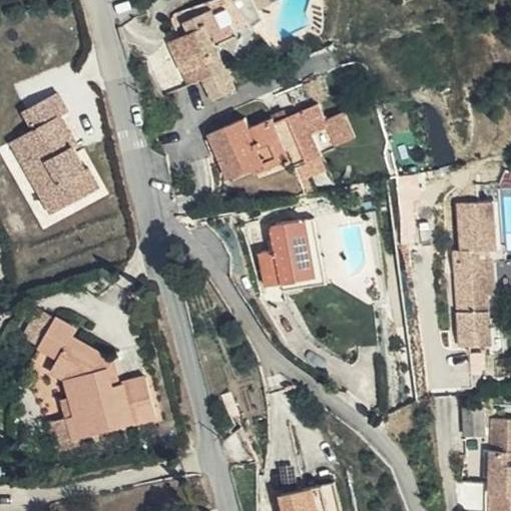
[(165,44),(185,87),(198,81),(224,71),(213,49),(208,37),(229,27),(234,24),(215,0),(206,5),(210,11),(179,25),(185,35),(165,44)]
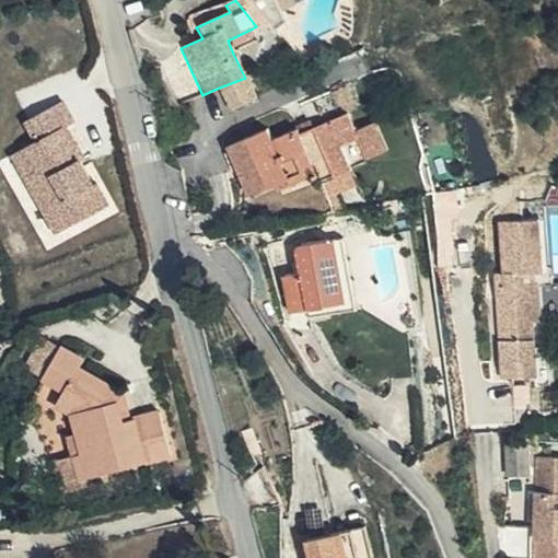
[(257,43),(251,30),(228,41),(233,54),(257,43)]
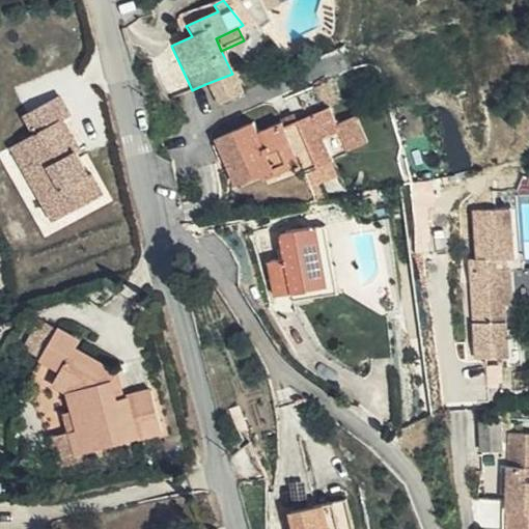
[(205,84),(216,107),(242,94),(232,74),(205,84)]
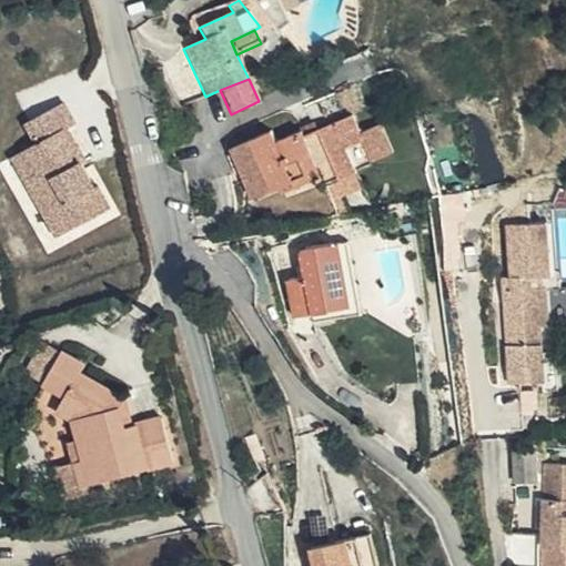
[(349,115),(355,112),(363,109),(353,87),(340,92),(349,115)]
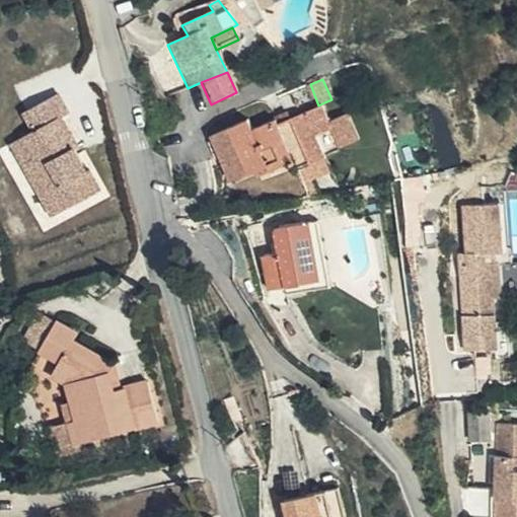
[(25,161),(55,216),(100,191),(90,173),(87,175),(72,148),(68,150),(61,139),(65,136),(56,121),(62,117),(68,114),(57,94),(22,114),(32,132),(20,139),(31,158),(25,161)]
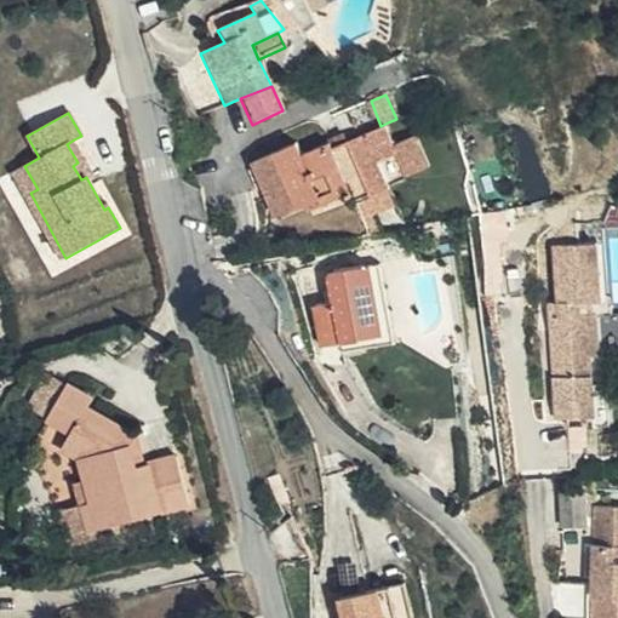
[(361,200),(393,187),(390,182),(431,164),(418,133),(396,142),(388,122),(381,126),(335,144),(332,139),(304,152),(299,142),(256,161),(278,213),(308,200),(324,193),(327,201),(356,188),(361,200)]
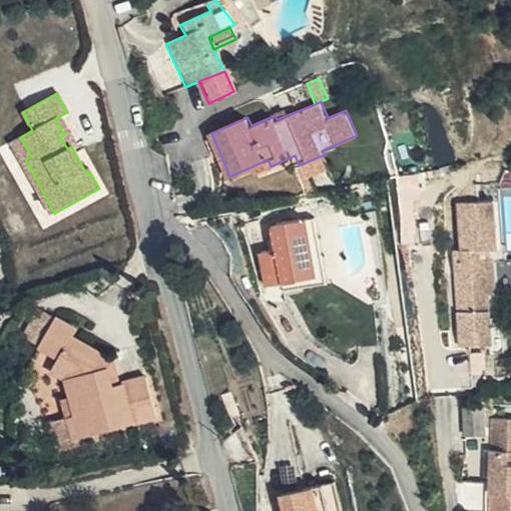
[(67,148),(71,146),(76,143),(61,115),(55,119),(64,134),(60,137),(67,148)]
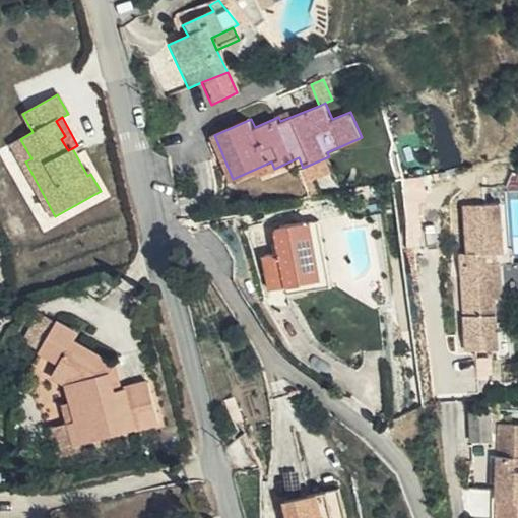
[(7,145),(18,166),(25,162),(31,158),(20,139),(7,145)]
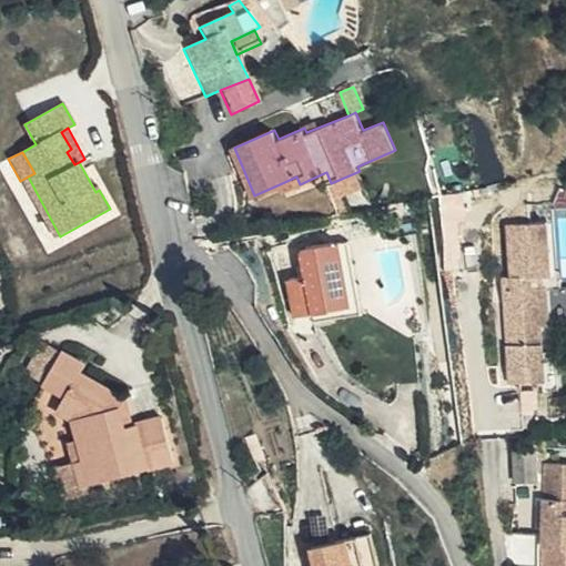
[(364,183),(360,171),(331,183),(335,195),(364,183)]
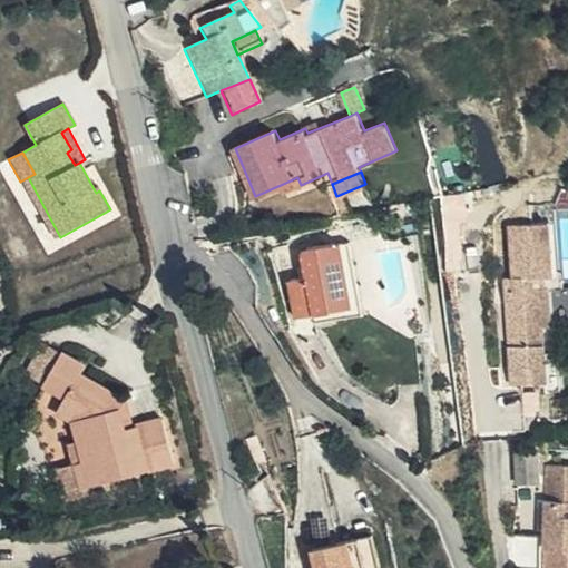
[(55,241),(60,237),(28,177),(20,182),(55,241)]
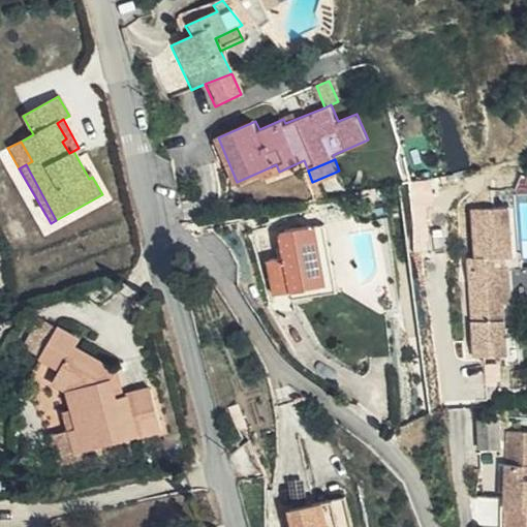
[(266,178),(279,172),(276,164),(262,171),(266,178)]
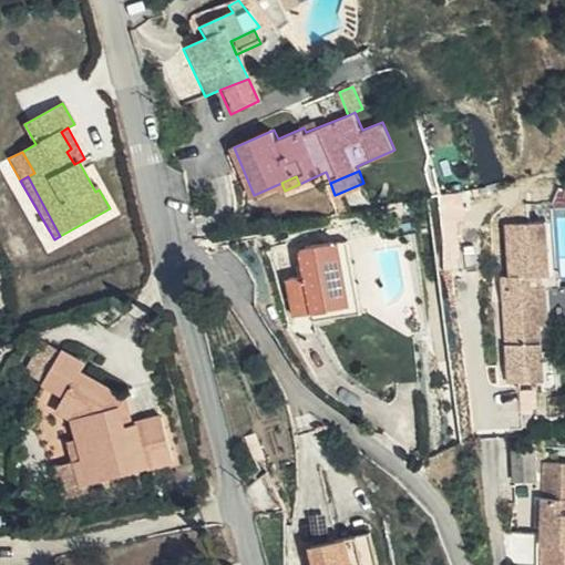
[(503,225),(506,278),(507,289),(499,289),(506,384),(537,382),(535,326),(530,325),(528,308),(535,308),(533,287),(525,288),(525,278),(545,276),(540,224),(503,225)]
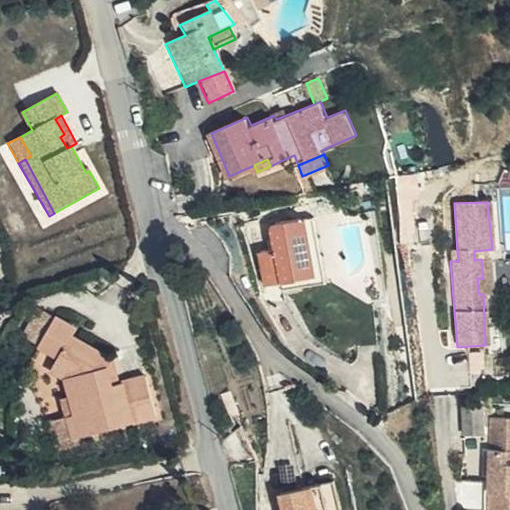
[(312,219),(303,220),(314,278),(295,281),(295,284),(291,284),(293,289),(323,284),(312,219)]
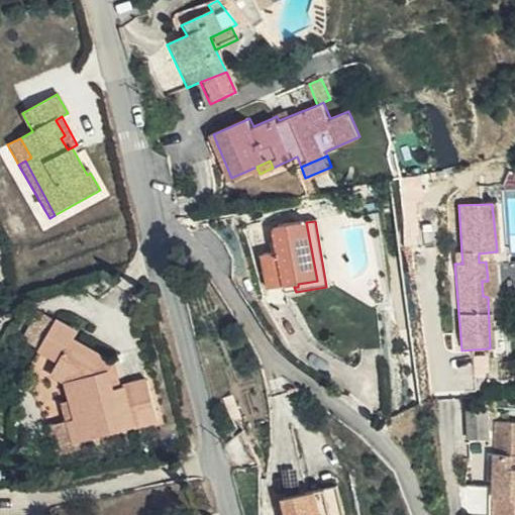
[(317,281),(306,222),(272,229),(276,255),(260,259),(267,293),(294,287),(298,287),(298,284),(317,281)]
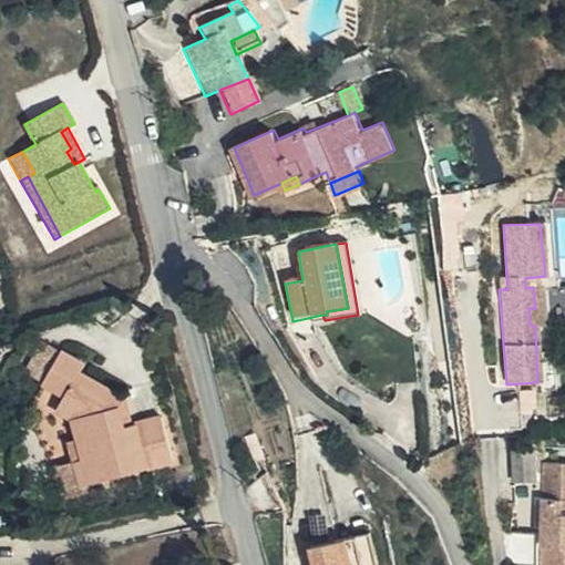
[(507,289),(506,278),(499,278),(499,289),(507,289)]
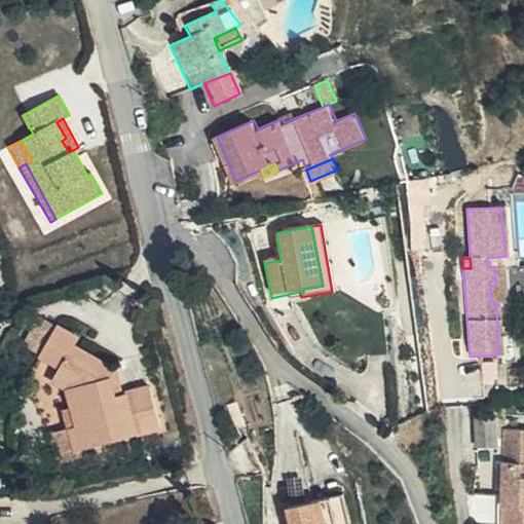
[(500,266),(494,266),(496,286),(490,286),(491,301),(496,302),(502,301),(500,266)]
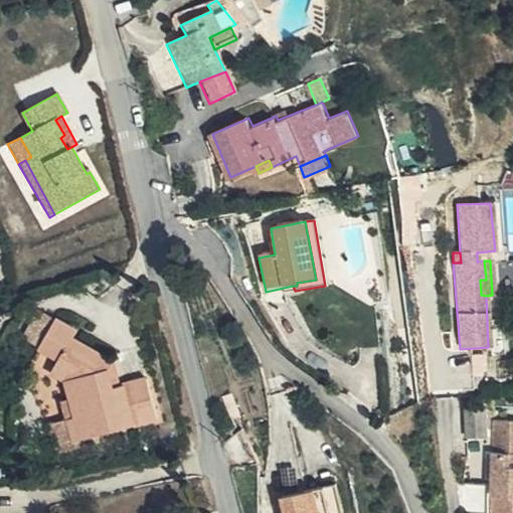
[(39,349),(53,326),(39,318),(25,340),(39,349)]
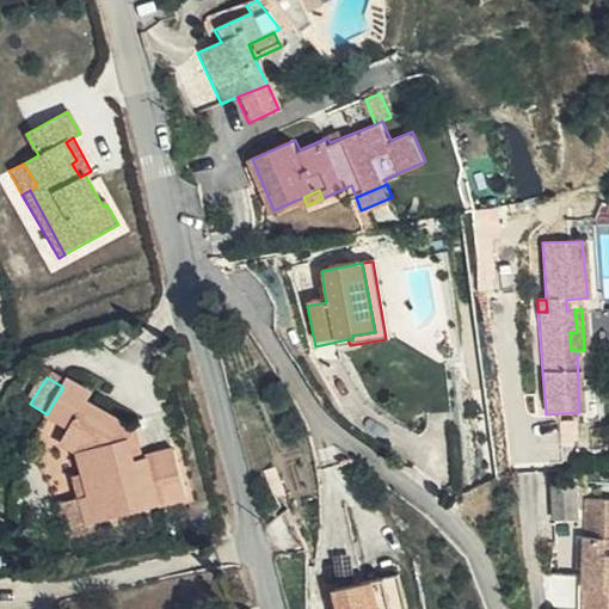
[(125,440),(133,429),(87,401),(92,392),(68,379),(47,414),(69,428),(60,442),(77,453),(88,496),(80,498),(87,524),(185,497),(172,450),(142,457),(133,460),(125,440)]
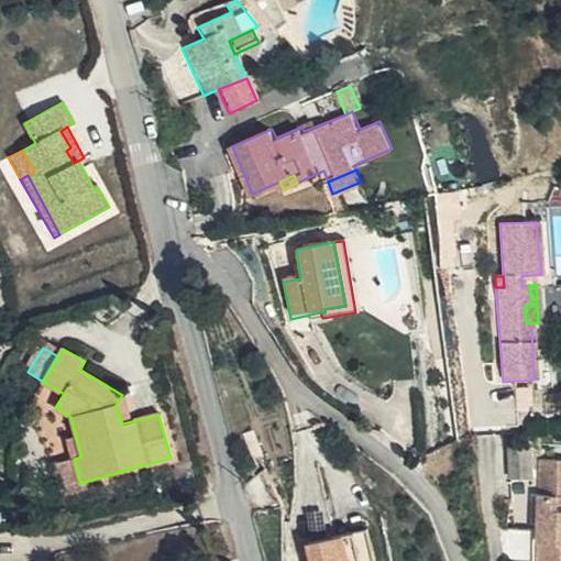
[(64,394),(43,382),(34,395),(55,407),(64,394)]
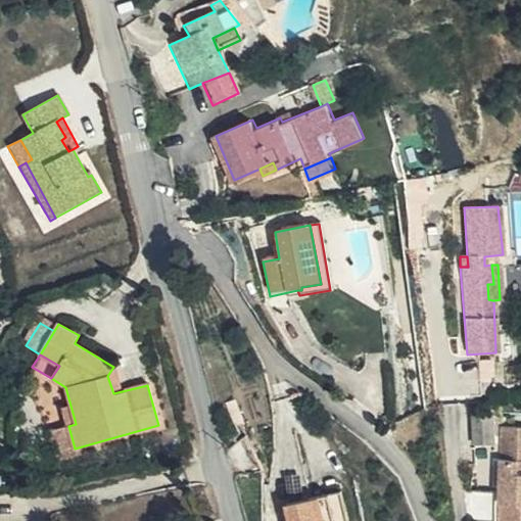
[(114,367),(113,367),(107,376),(113,393),(122,391),(114,367)]
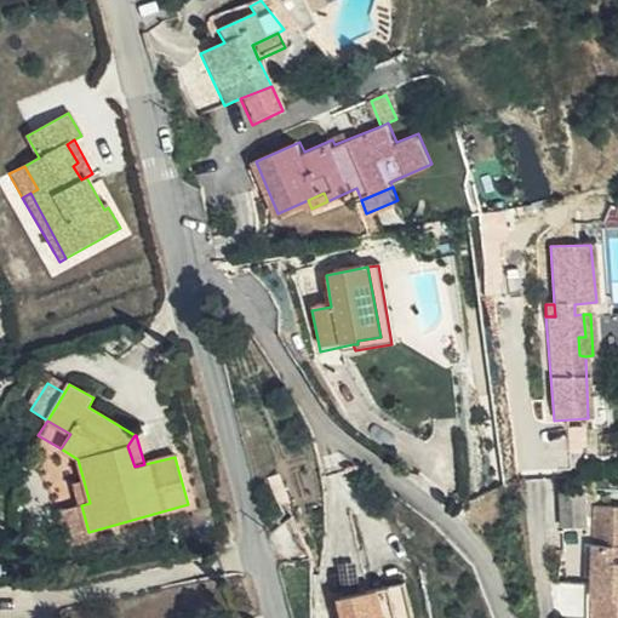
[(588,525),(587,493),(562,495),(565,526),(588,525)]
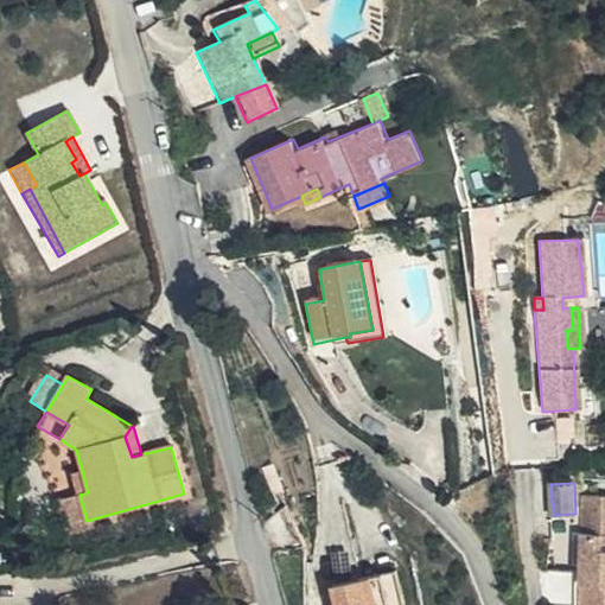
[(604,604),(604,497),(580,497),(578,535),(568,536),(567,570),(577,570),(575,604),(604,604)]
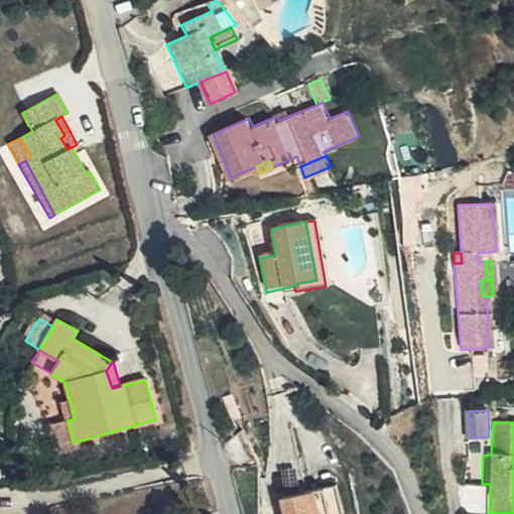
[(484,510),(482,484),(459,486),(461,512),(484,510)]
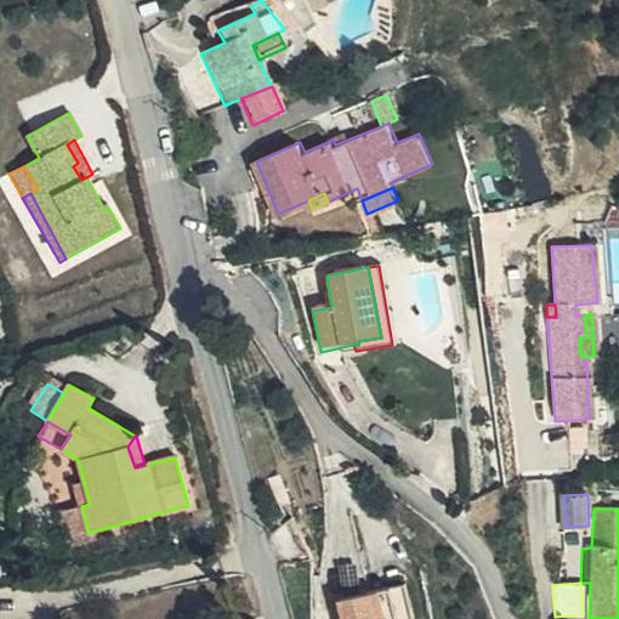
[(410,618),(403,586),(338,601),(342,618),(410,618)]
